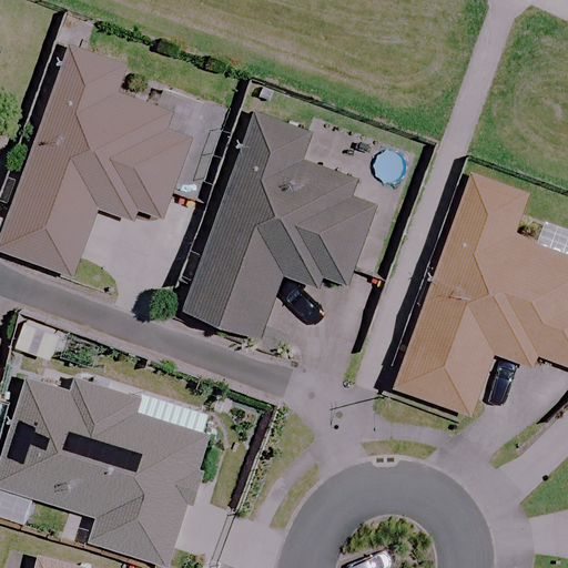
[(95,208),(134,222),(138,212),(159,220),(199,108),(119,79),(123,67),(67,47),(0,233),(0,251),(71,277),(95,208)]
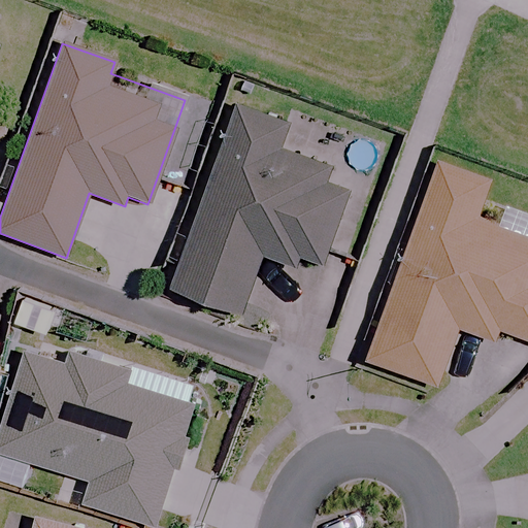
[(261,256),(295,268),(298,258),(319,265),(349,188),(329,180),(333,170),(276,150),(287,122),(235,103),(165,288),(238,316),(261,256)]
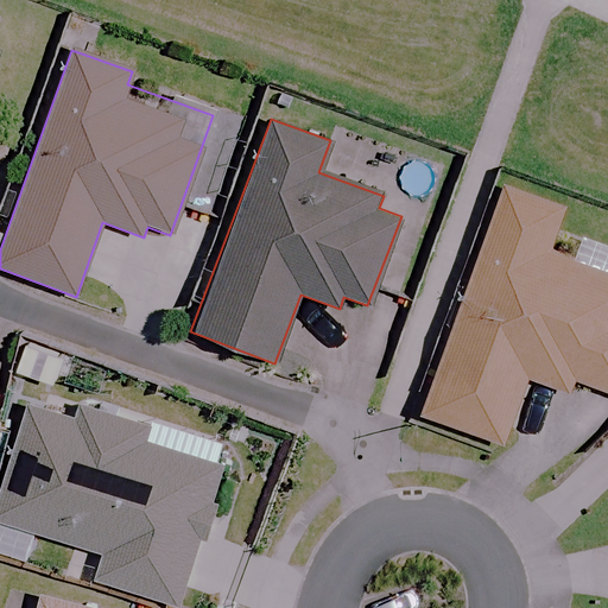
[(562,208),(501,187),(419,415),(501,444),(525,377),(567,392),(571,379),(607,392),(607,267),(548,246),(562,208)]
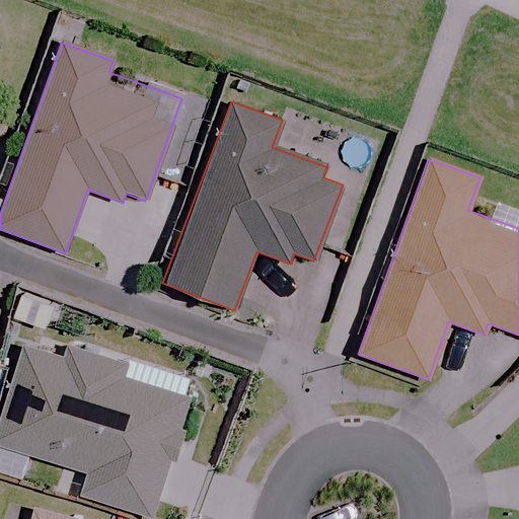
[(123,366),(64,347),(62,353),(26,342),(0,424),(0,446),(83,472),(76,494),(152,518),(190,399),(119,377),(123,366)]
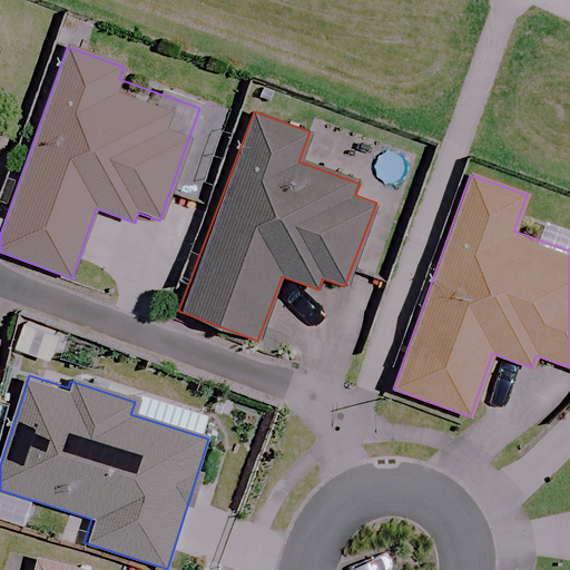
[(78,569),(27,557),(22,569),(78,569)]
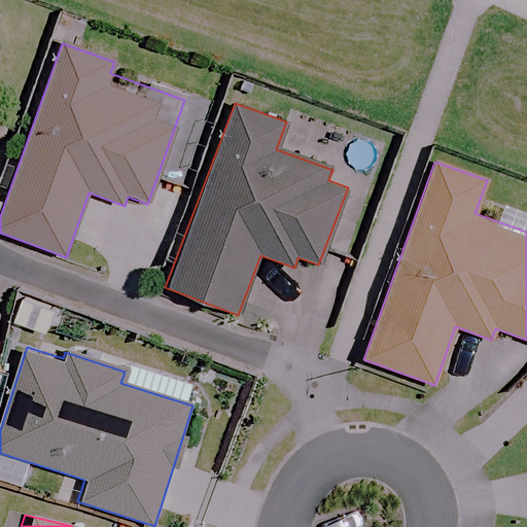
All buildings are outlined.
